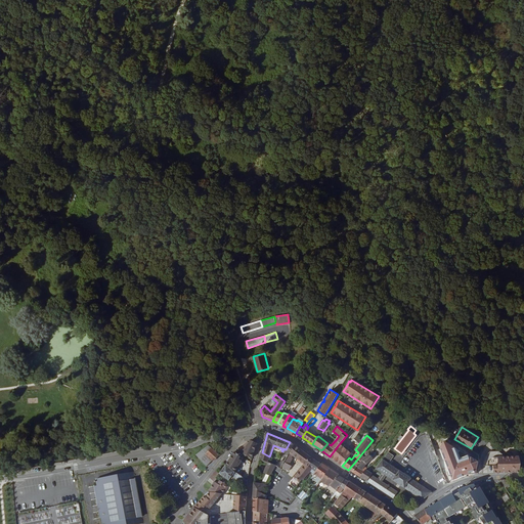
[(251,440),(249,442),(242,452),(252,457),(254,449),(257,442),(251,440)]
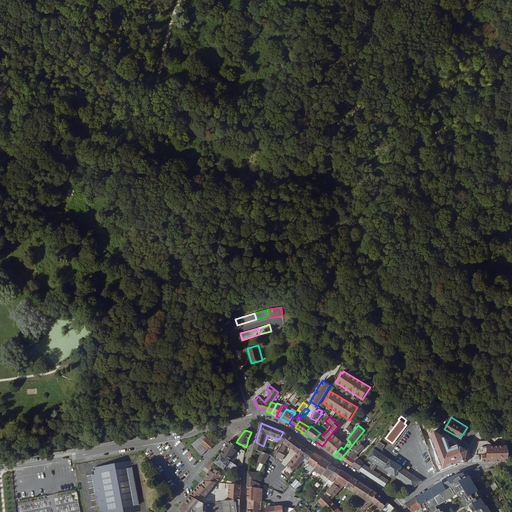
[(242,431),(230,440),(235,444),(236,442),(243,432),(242,431)]
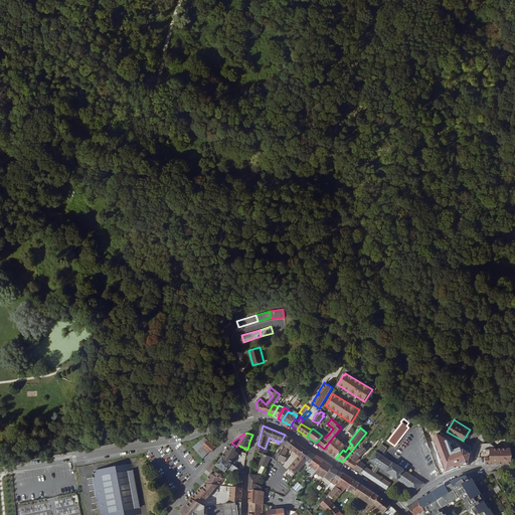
[(284,449),(290,438),(285,435),(281,442),(280,442),(279,441),(278,444),(284,449)]
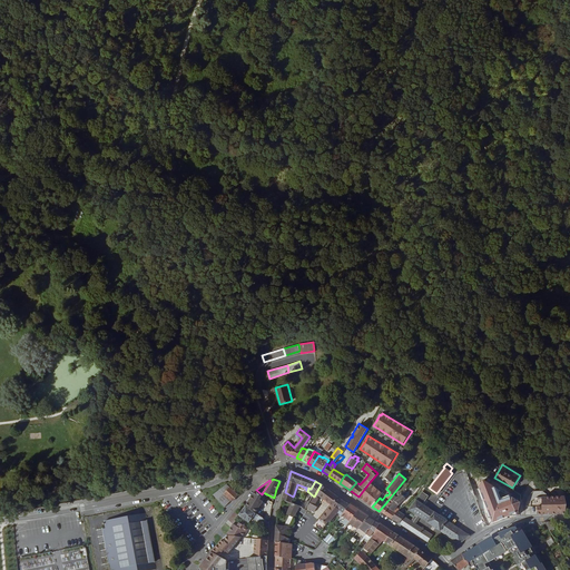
[(363,500),(373,485),(370,482),(359,497),(363,500)]
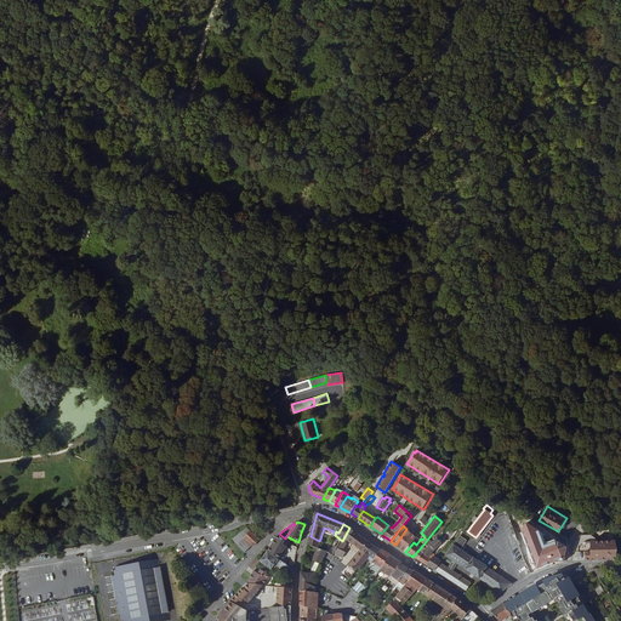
[(347,540),(352,543),(359,535),(349,528),(342,541),(340,543),(343,545),(347,540)]
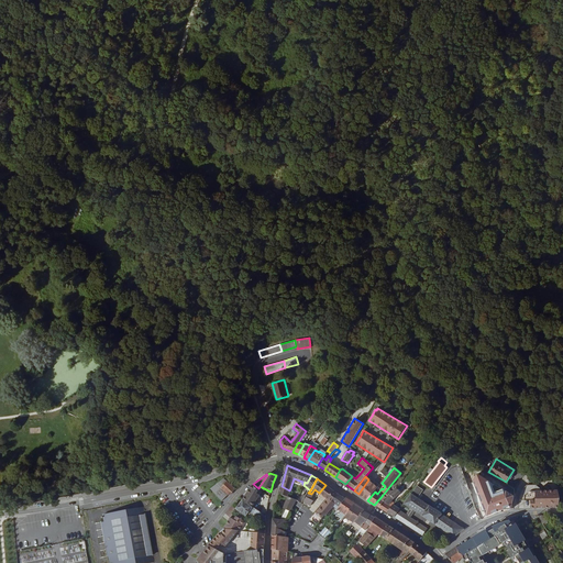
[(367,500),(375,492),(379,485),(370,478),(368,479),(359,494),(367,500)]
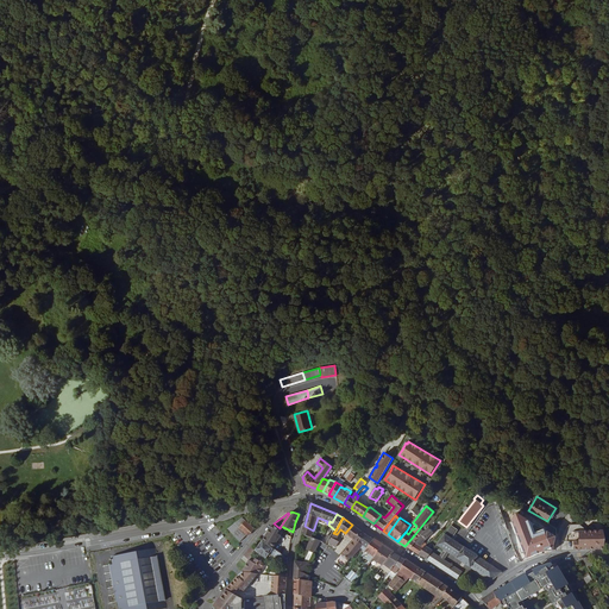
[(238,527),(248,537),(253,529),(244,520),(238,527)]
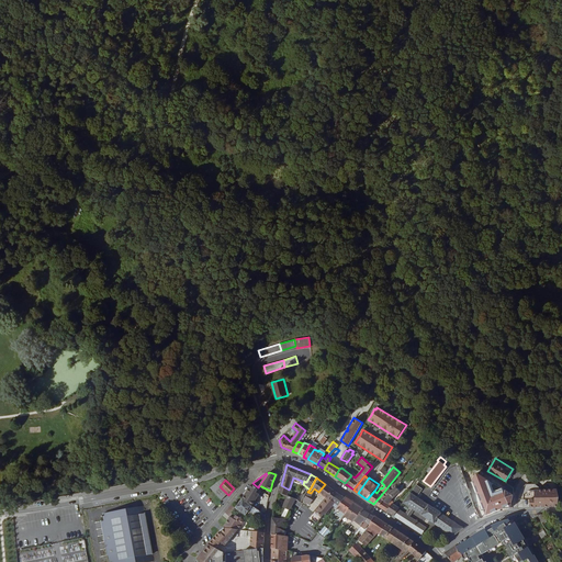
[(248,498),(249,498),(257,489),(258,487),(253,483),(243,498),(245,501),(245,499),(246,499),(247,497),(248,498)]
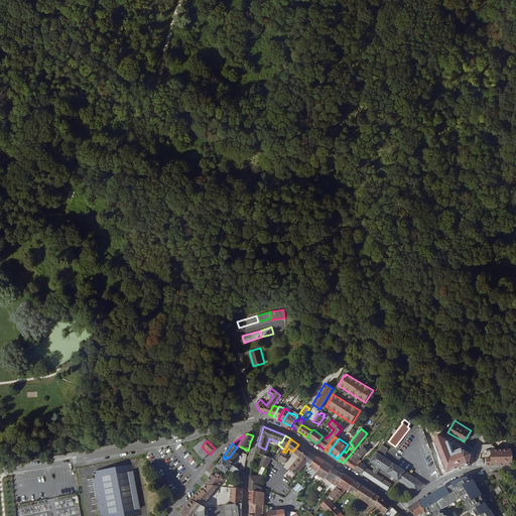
[(290,471),(288,473),(294,478),(298,472),(299,473),(308,462),(304,460),(309,452),(298,444),(292,452),(291,453),(295,456),(296,455),(300,457),(290,471)]
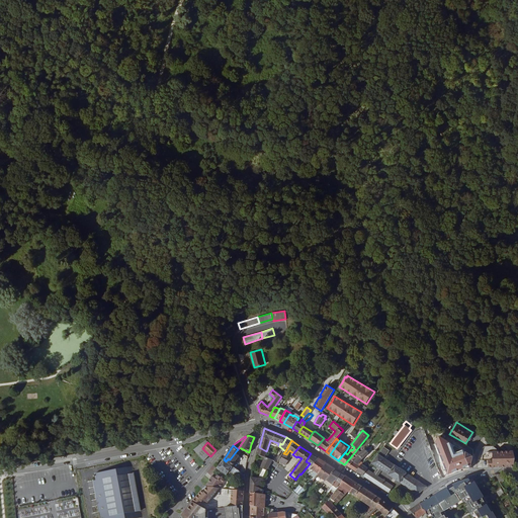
[(387,449),(382,446),(377,453),(383,457),(386,452),(385,452),(387,449)]
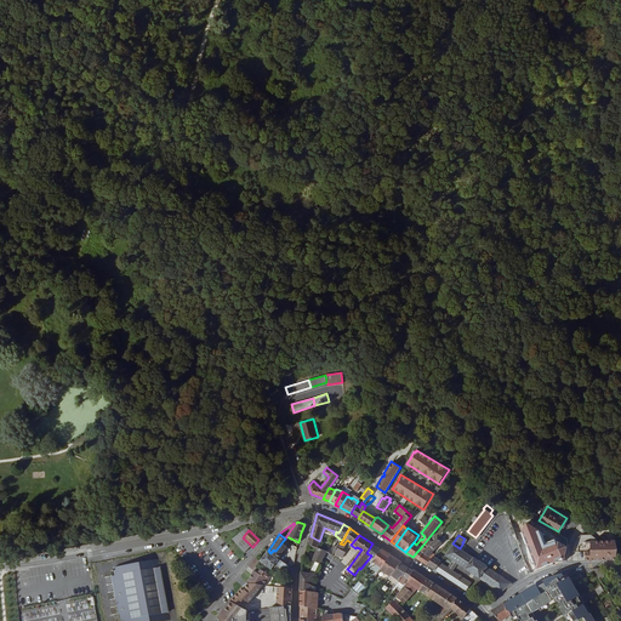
[(319,541),(311,536),(308,543),(318,548),(319,541)]
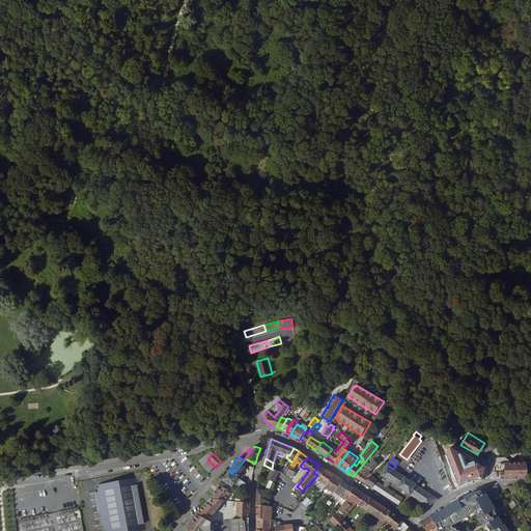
[(244,462),(243,462),(235,471),(233,474),(239,477),(246,467),(242,465),(244,462)]
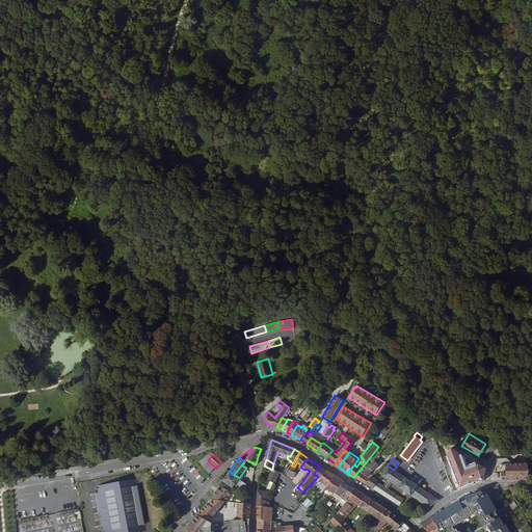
[(506,472),(502,473),(502,480),(528,478),(529,472),(527,462),(506,464),(506,472)]
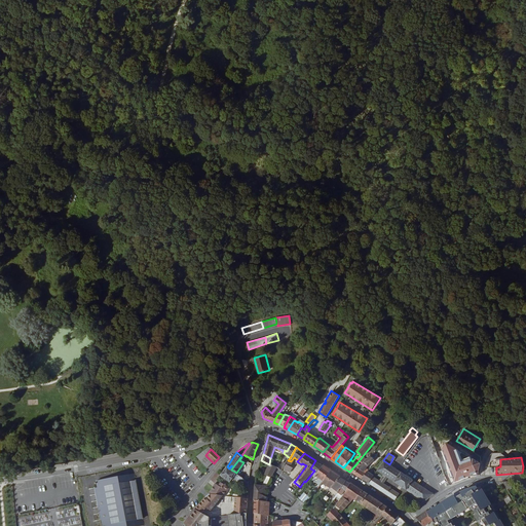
[(317,474),(323,465),(315,460),(310,468),(314,471),(317,474)]
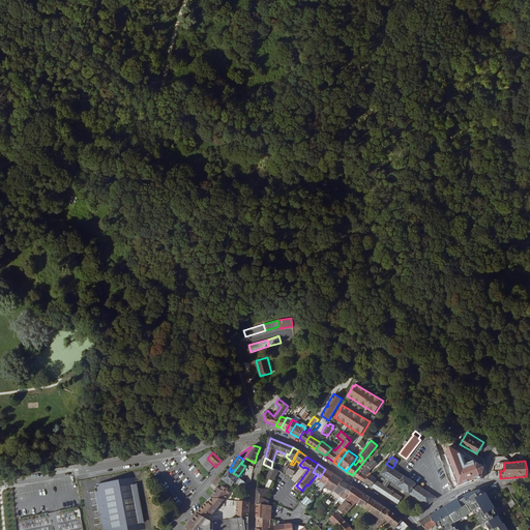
[(389,480),(427,505),(437,498),(419,487),(392,468),(386,464),(380,474),(386,478),(382,483),(376,479),(372,487),(392,500),(396,494),(385,487),(389,480)]
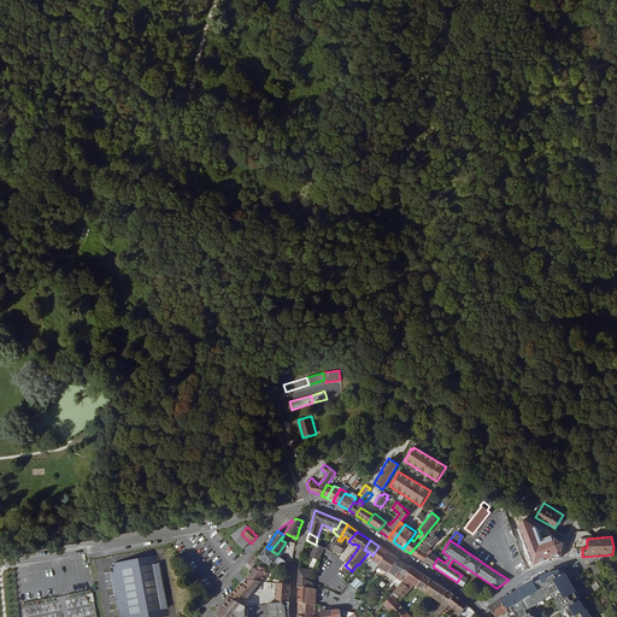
[(419,542),(411,552),(416,556),(424,546),(419,542)]
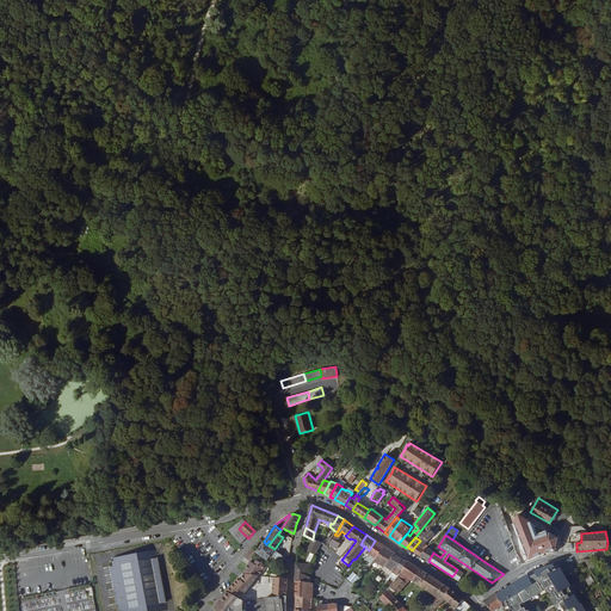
[(427,541),(424,537),(420,541),(412,550),(420,556),(425,549),(423,547),(427,541)]
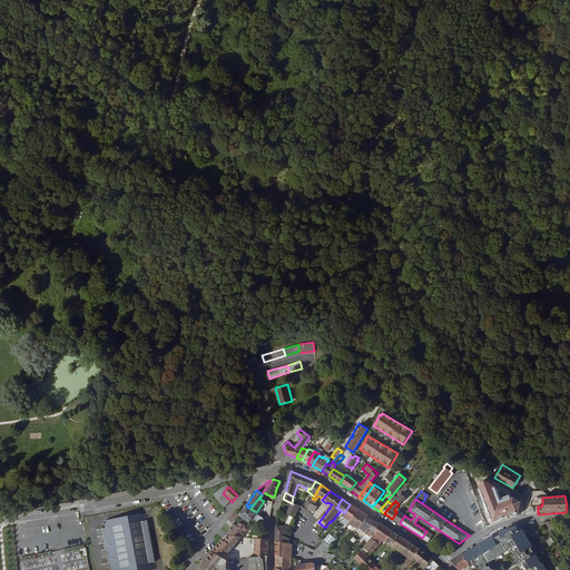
[(294,518),(300,507),(293,503),(287,514),(294,518)]
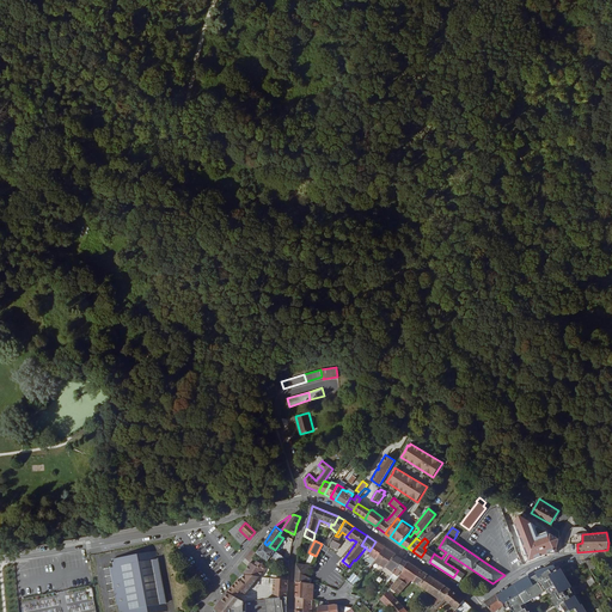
[(377,540),(375,542),(369,551),(367,554),(377,560),(386,548),(377,540)]
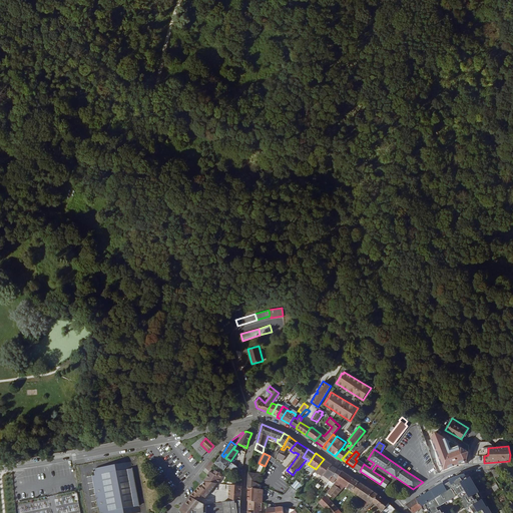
[(281,463),(280,465),(287,470),(289,468),(282,463),(285,459),(278,454),(277,457),(275,459),(281,463)]
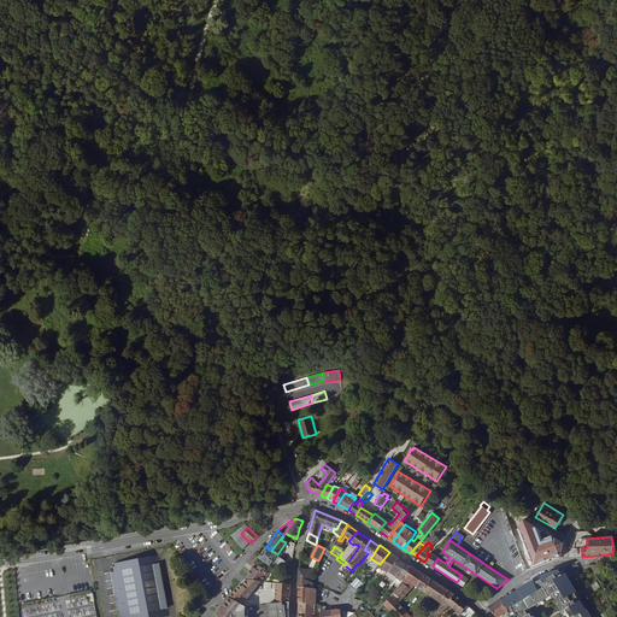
[(269,550),(266,547),(260,557),(259,557),(271,565),(276,558),(277,554),(271,551),(269,550)]
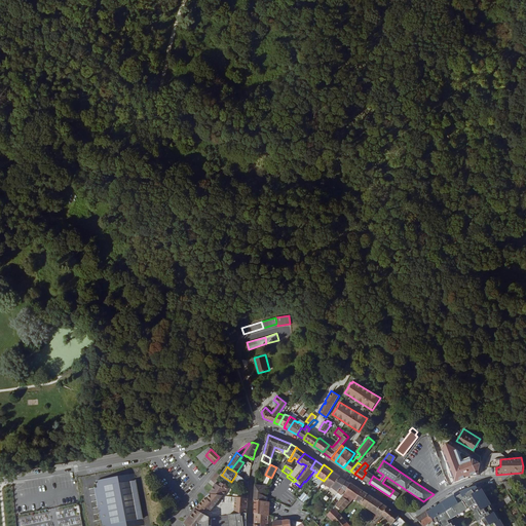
[(449,484),(468,476),(470,476),(466,467),(461,470),(460,468),(450,473),(449,471),(445,474),(449,484)]
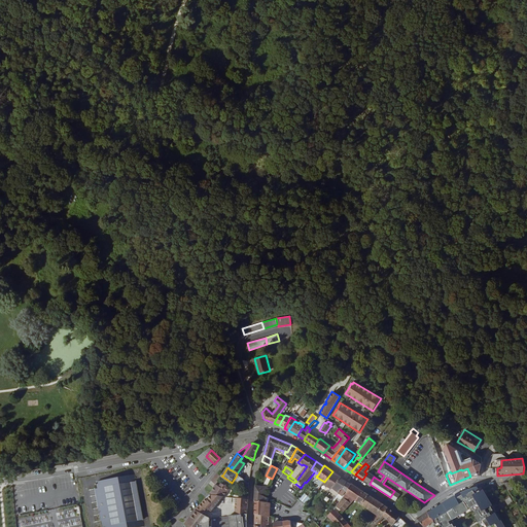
[(323,483),(331,489),(332,488),(340,478),(341,478),(332,471),(324,482),(323,483)]
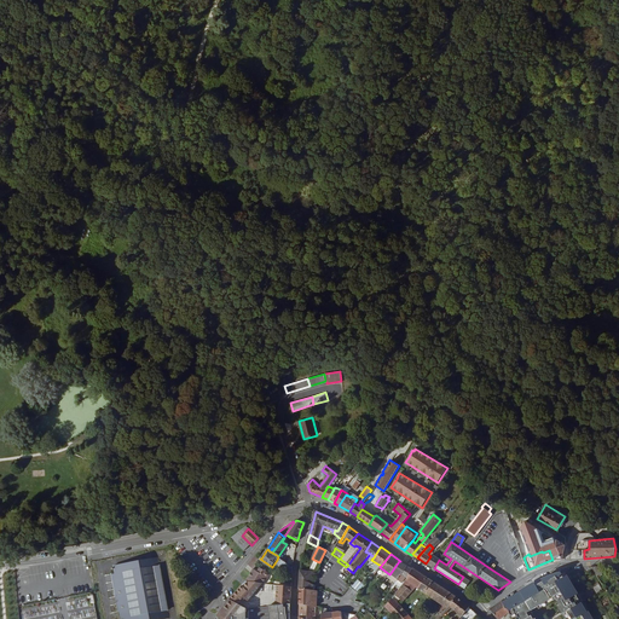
[(434,568),(439,560),(440,560),(432,554),(431,556),(426,563),(434,568)]
